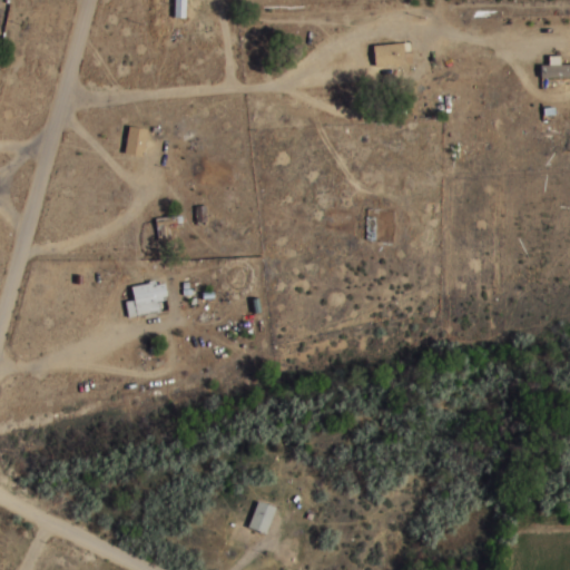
[(185,0),(173,0),(173,18),(185,18),(185,0)]
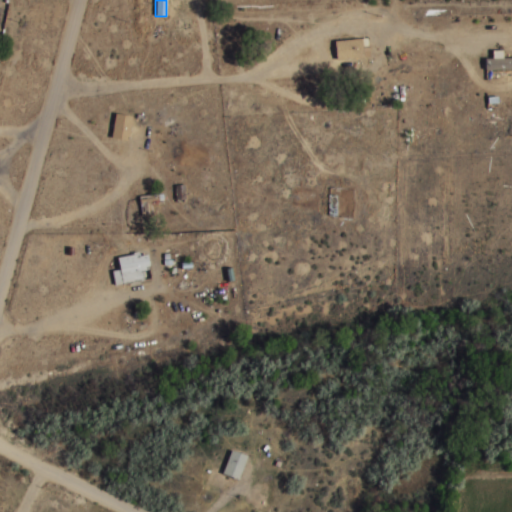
[(335,60),(369,60),(369,39),(335,39),(335,60)]
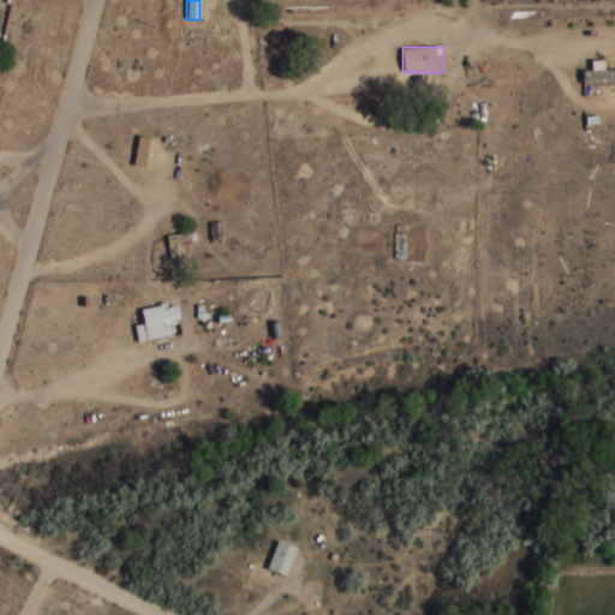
[(614,69),(583,70),(583,83),(614,83),(614,69)]
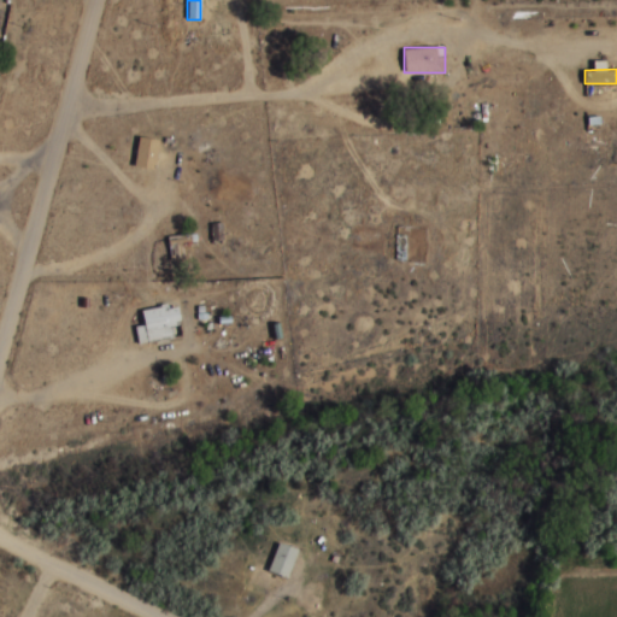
[(134,166),(156,170),(160,140),(139,136),(134,166)]
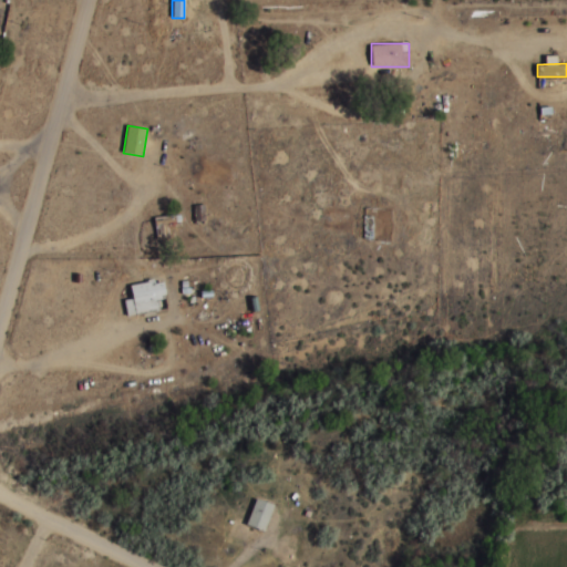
[(373,216),(363,216),(363,238),(373,238),(373,216)]
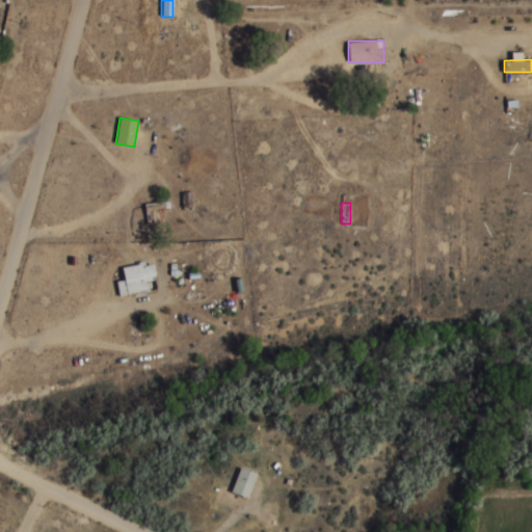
[(158,225),(158,208),(147,208),(147,225),(158,225)]
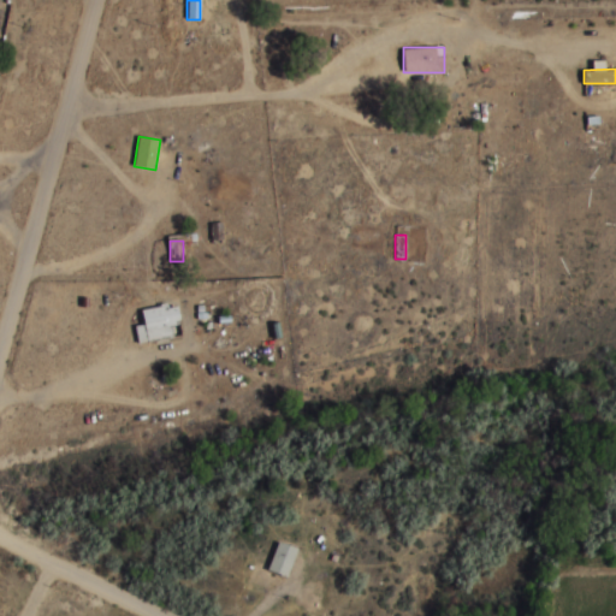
[(183,337),(179,306),(142,309),(144,326),(137,326),(138,342),(183,337)]
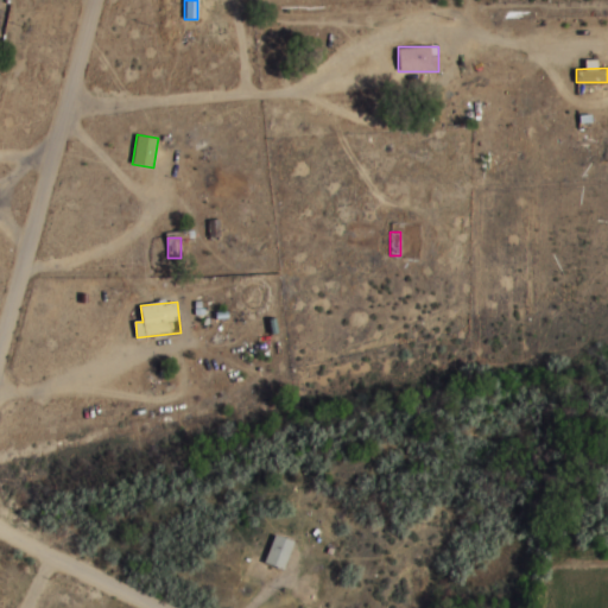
[(264,562),(284,570),(295,540),(276,533),(264,562)]
